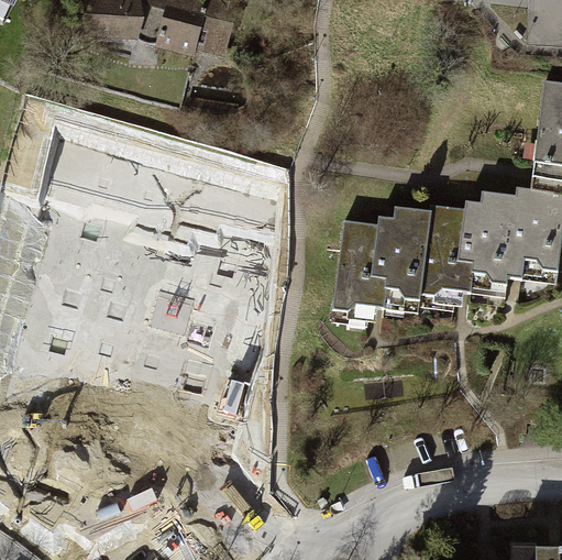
[(0,0),(0,19),(3,21),(13,0),(0,0)]
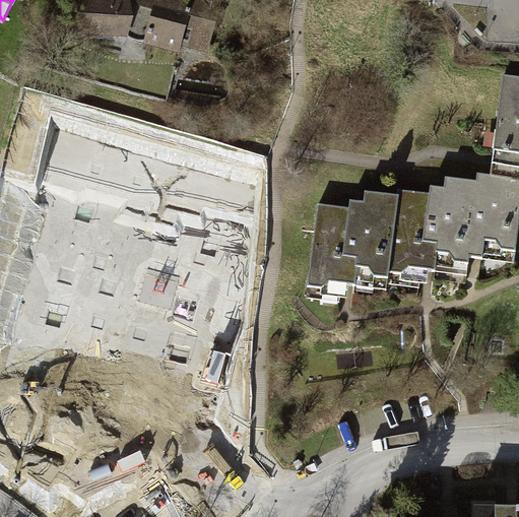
[(81,0),(81,31),(125,33),(125,25),(126,0),(81,0)]
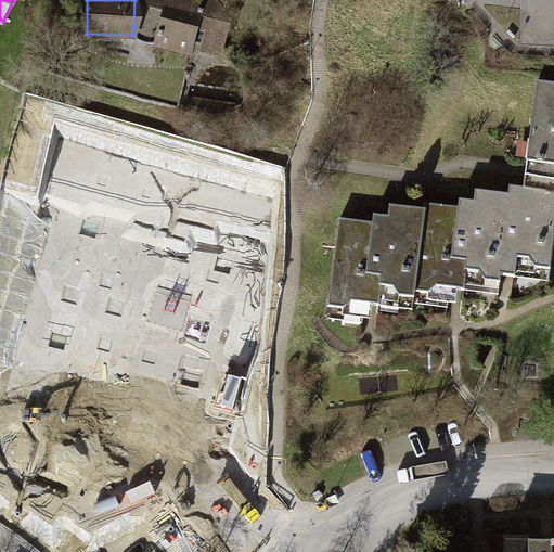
[(134,0),(133,27),(157,34),(155,40),(192,51),(195,43),(222,49),(233,0),(205,0),(204,3),(194,0),(134,0)]
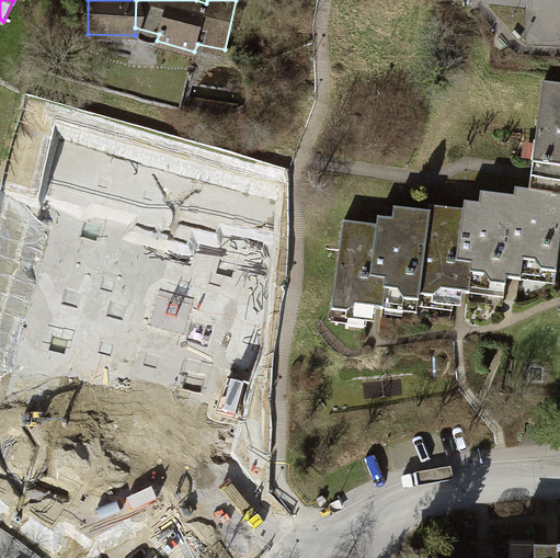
[(559,82),(543,80),(530,175),(559,179),(559,82)]
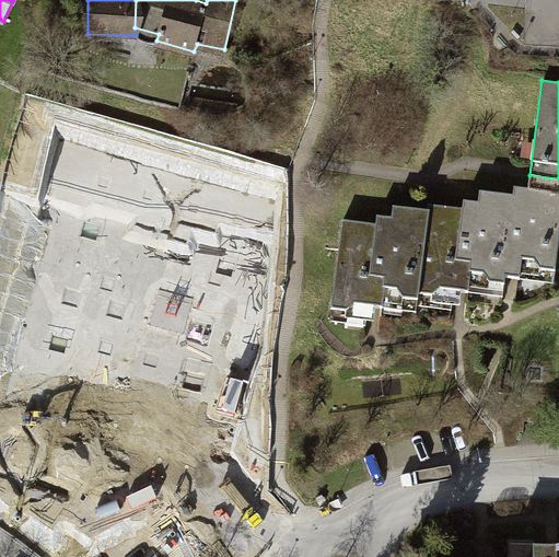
[(514,183),(513,193),(514,193),(504,274),(520,276),(521,263),(533,265),(539,275),(554,276),(558,234),(558,178),(530,175),(528,185),(514,183)]
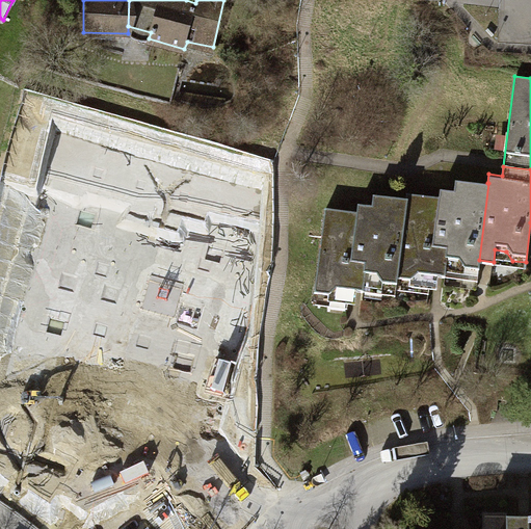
[(477,274),(479,260),(488,183),(487,183),(456,179),(455,190),(441,188),(440,196),(407,192),(406,197),(374,193),(373,205),(359,203),(357,210),(325,207),(314,297),(328,299),(339,293),(349,294),(349,288),(364,290),(365,279),(376,280),(385,290),(396,290),(397,276),(430,281),(431,273),(446,274),(447,263),(459,264),(465,272),(477,274)]
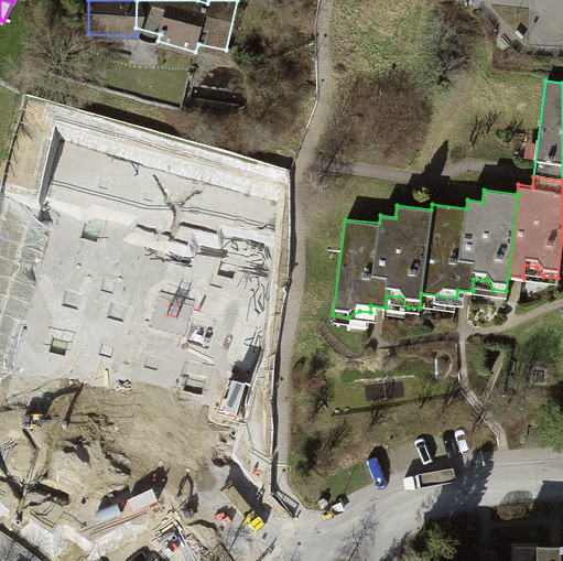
[(147,428),(198,434),(201,420),(225,422),(233,369),(155,359),(147,428)]
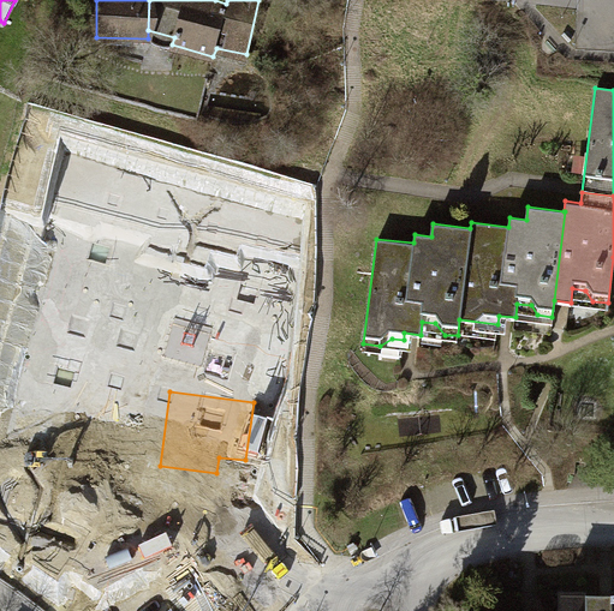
[(0,514),(21,519),(30,473),(0,467),(0,514)]
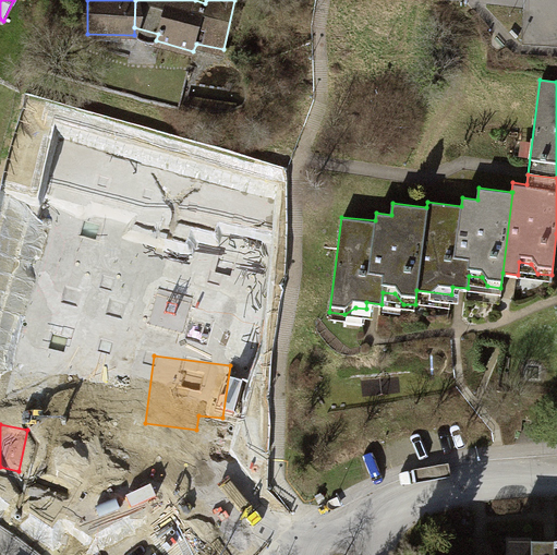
[(556,539),(506,539),(506,554),(556,554),(556,539)]
